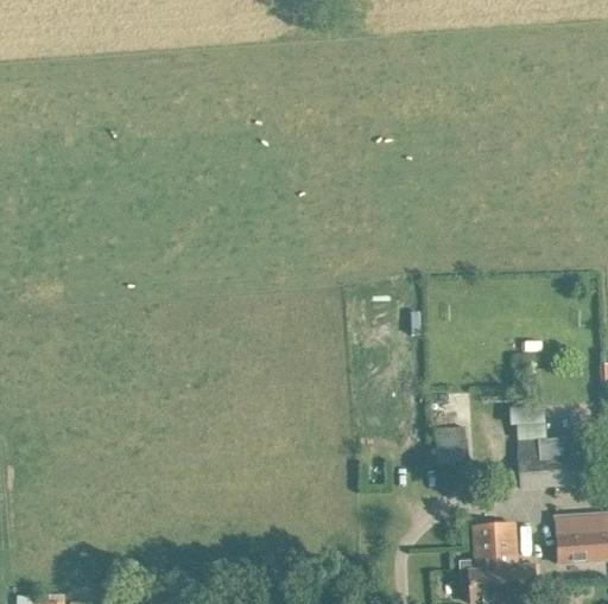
[(437,427),(438,439),(437,439),(438,463),(467,461),(464,425),(437,427)]
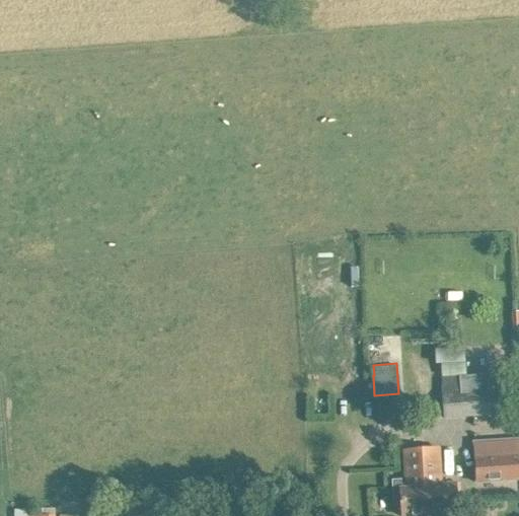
[(494,372),(442,375),(445,416),(497,413),(494,372)]
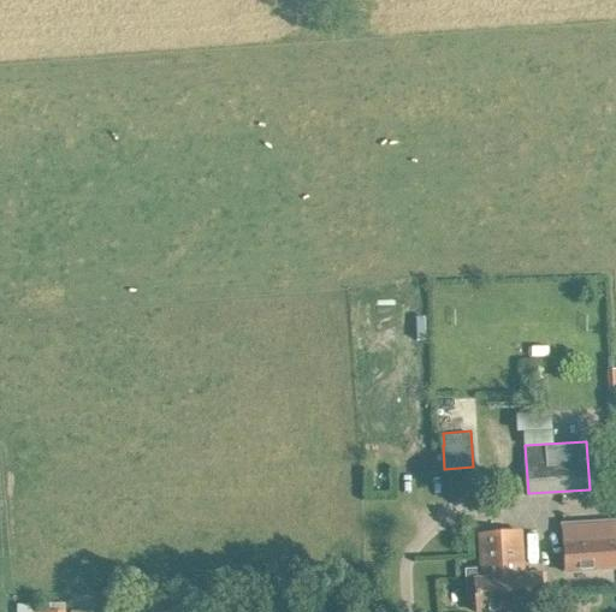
[(615,516),(562,521),(563,542),(566,569),(615,565),(615,516)]
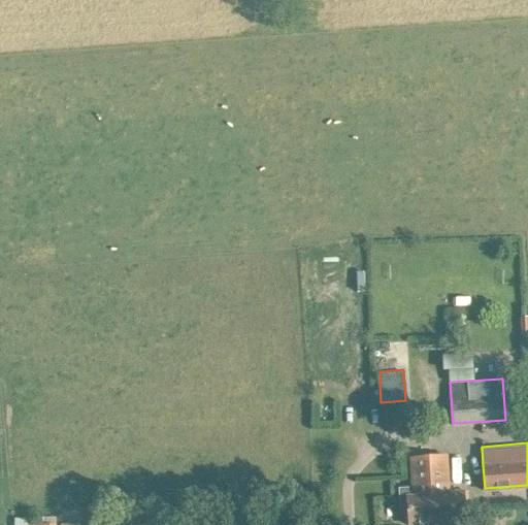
[(449,491),(447,454),(410,457),(411,474),(413,495),(408,495),(407,486),(398,487),(400,516),(408,516),(409,524),(465,520),(463,497),(468,496),(467,489),(449,491)]
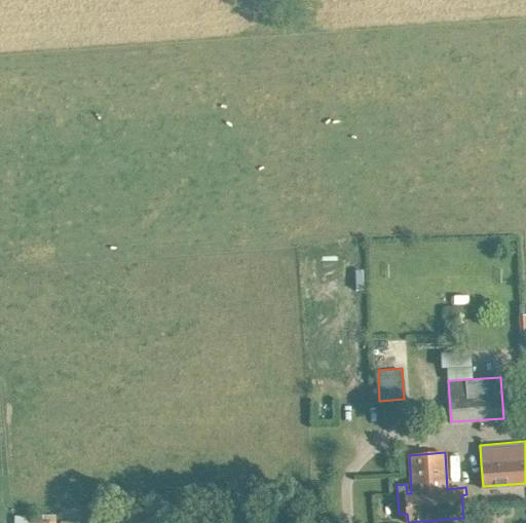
[(28,514),(14,514),(14,522),(41,522),(41,520),(28,520),(28,514)]
